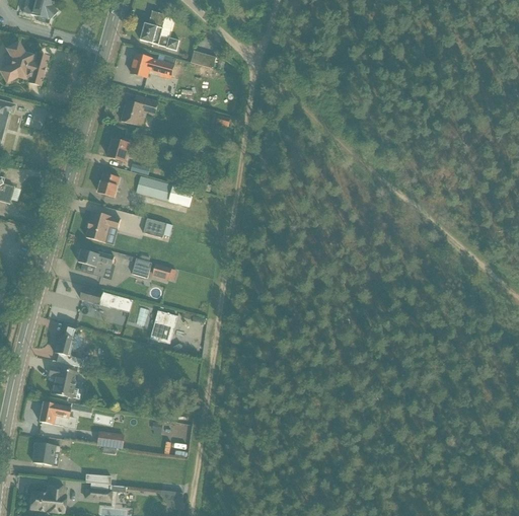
[(32,0),(29,13),(38,15),(36,19),(48,22),(49,18),(58,10),(52,4),(53,0),(32,0)]
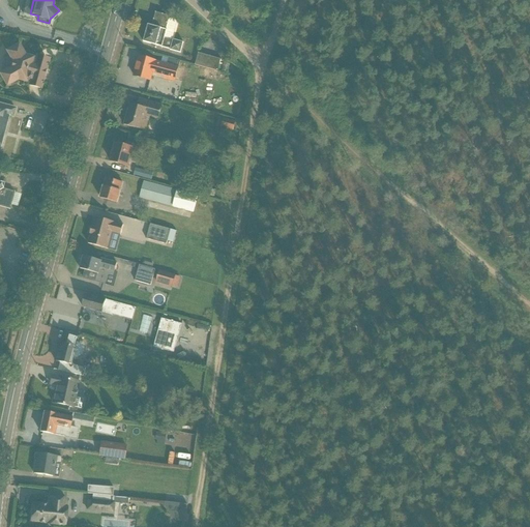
[(170,48),(180,51),(182,40),(172,37),(177,18),(170,16),(170,13),(155,9),(151,24),(148,23),(143,39),(170,47),(170,48)]
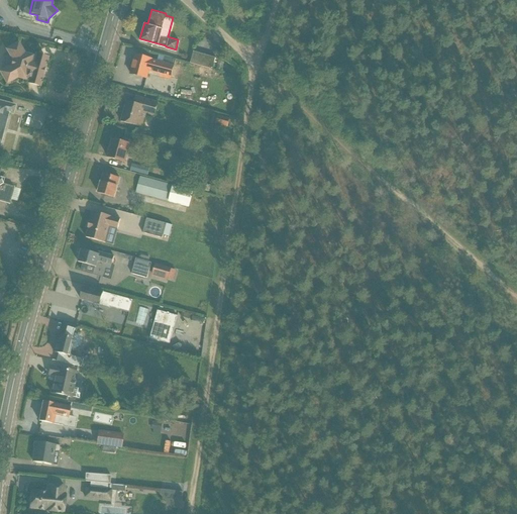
[(26,81),(38,84),(46,57),(34,54),(34,55),(24,52),(17,40),(4,47),(11,60),(10,64),(0,69),(0,73),(6,84),(17,77),(26,79),(26,81)]
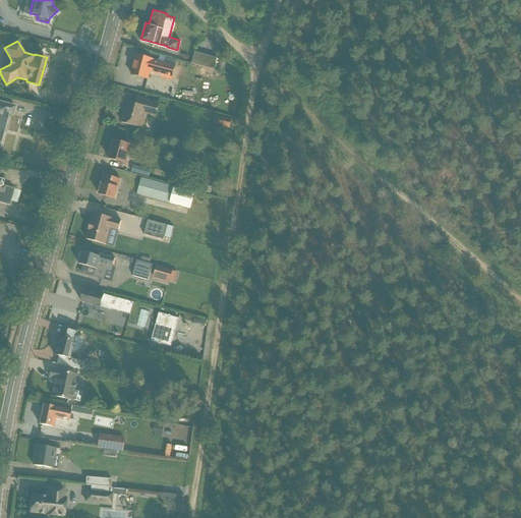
[(218,56),(194,50),(191,61),(214,67),(218,56)]
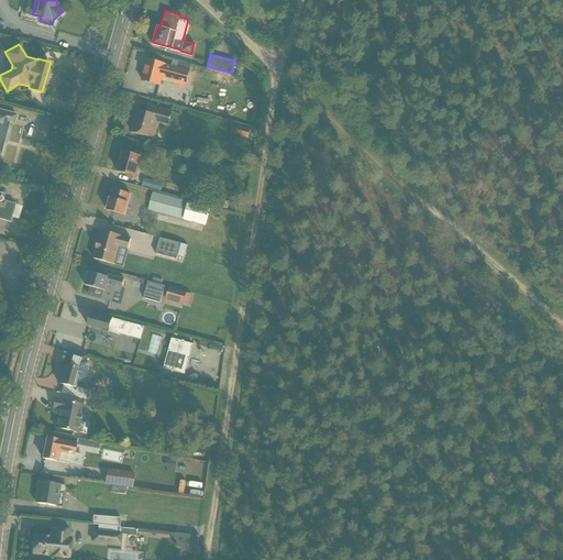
[(187,83),(190,69),(147,58),(142,78),(161,84),(162,79),(186,85),(187,83)]
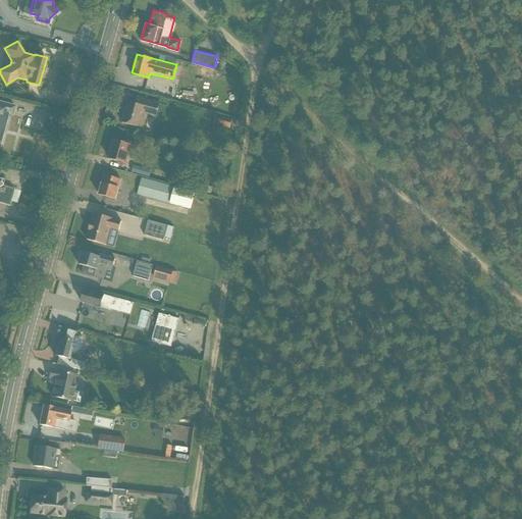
[(155,116),(159,102),(138,96),(136,102),(127,100),(122,120),(144,126),(147,113),(155,116)]
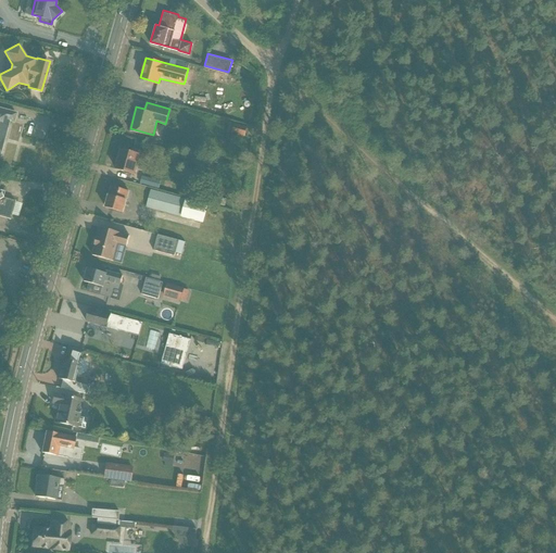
[(0,152),(9,120),(14,121),(16,111),(0,105),(0,152)]
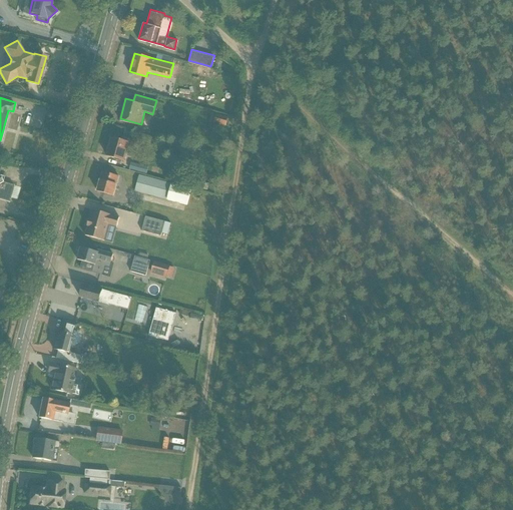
[(213,120),(225,123),(227,115),(215,112),(213,120)]
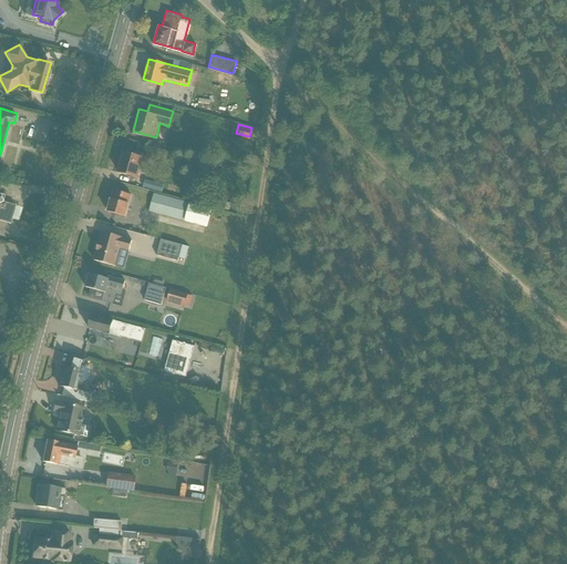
[(155,153),(165,155),(166,149),(156,146),(155,153)]
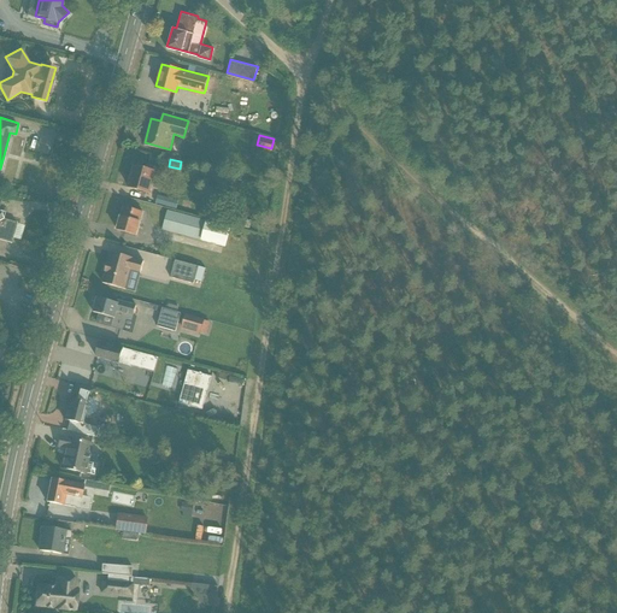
[(128,184),(150,190),(152,182),(158,183),(163,168),(146,163),(145,168),(134,164),(128,184)]
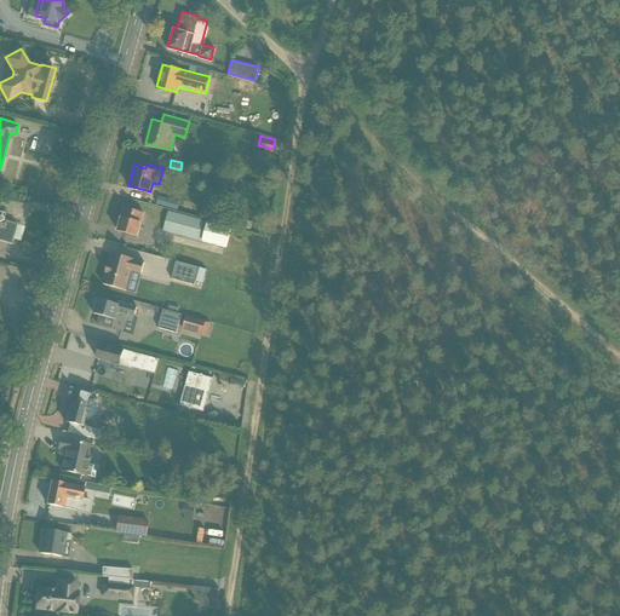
[(225,183),(235,186),(237,178),(228,174),(225,183)]
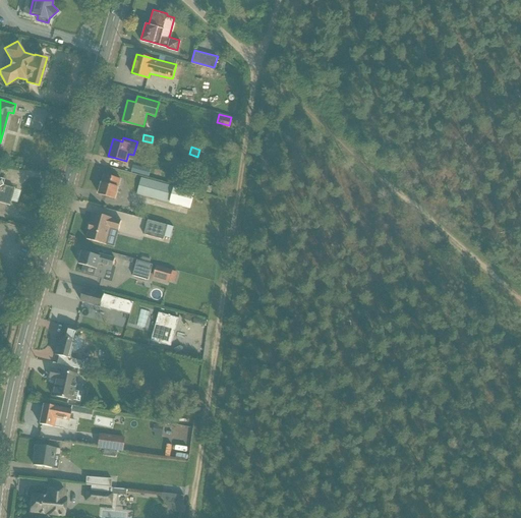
[(145,166),(131,163),(130,169),(143,173),(145,166)]
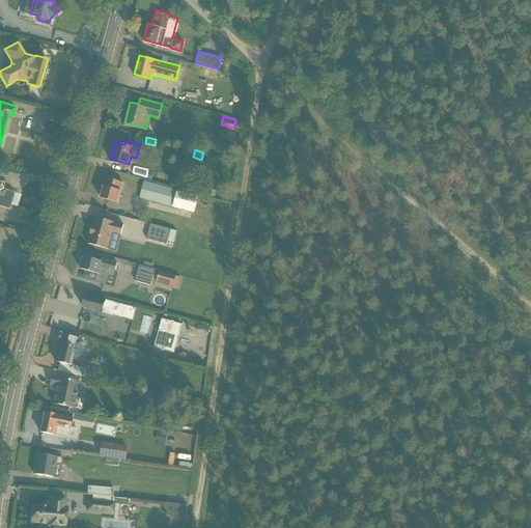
[(0,200),(10,203),(14,190),(2,187),(4,181),(0,179),(0,172),(1,168),(0,167),(0,200)]
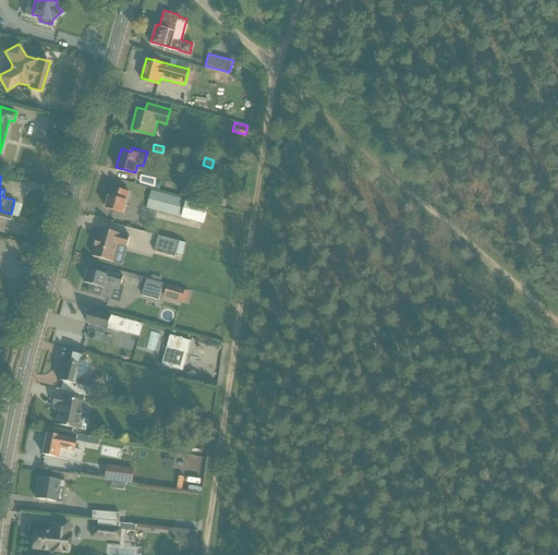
[(105,206),(123,210),(129,191),(111,185),(105,206)]
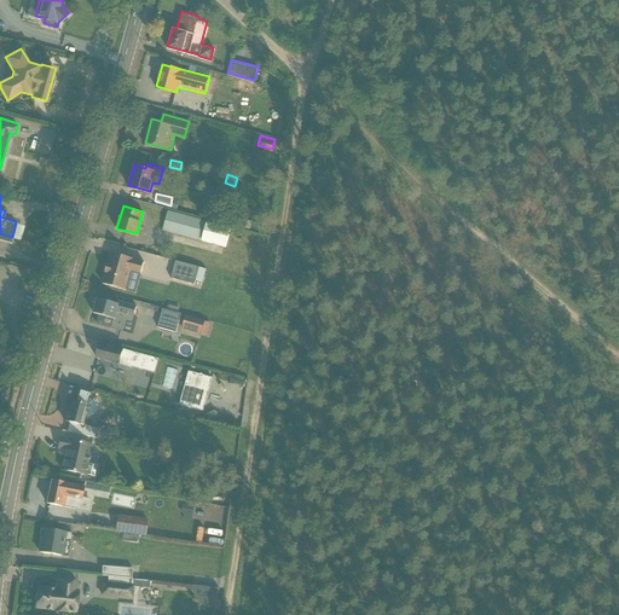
[(206,219),(167,208),(163,228),(200,238),(206,219)]
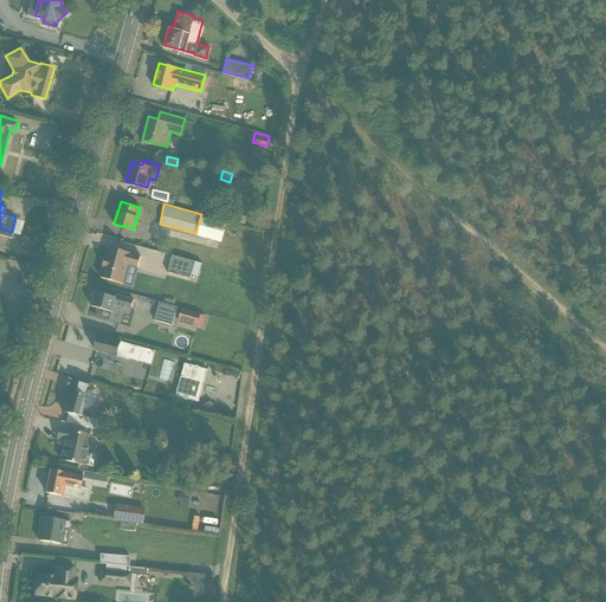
[(246,215),(237,213),(234,220),(244,222),(246,215)]
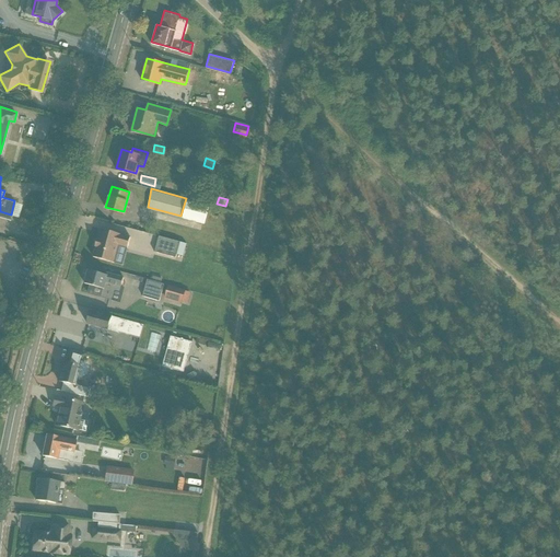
[(182,216),(205,222),(209,205),(186,199),(182,216)]
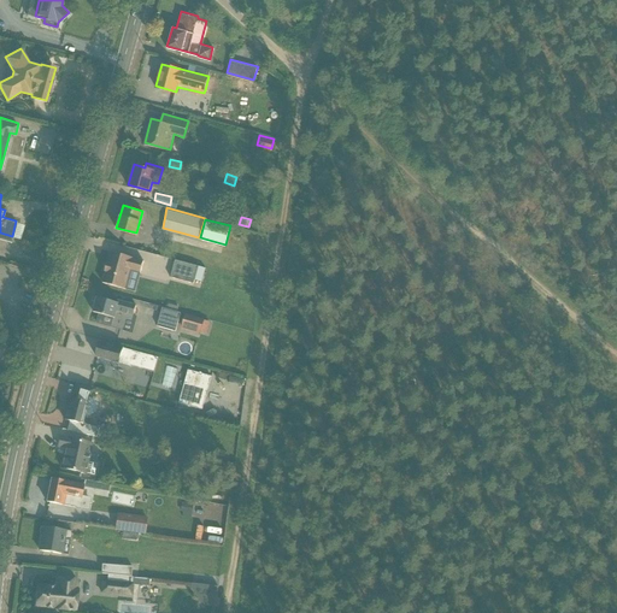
[(105,270),(103,281),(134,289),(144,259),(111,249),(107,260),(105,270)]
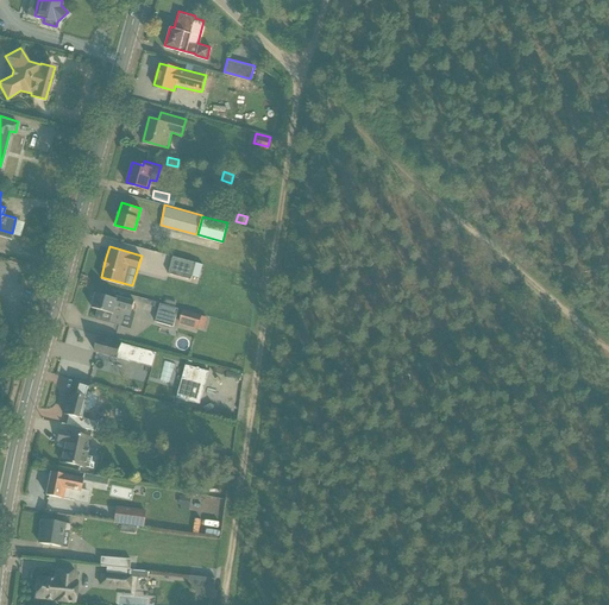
[(202,263),(173,254),(169,271),(190,277),(192,273),(199,276),(202,263)]
